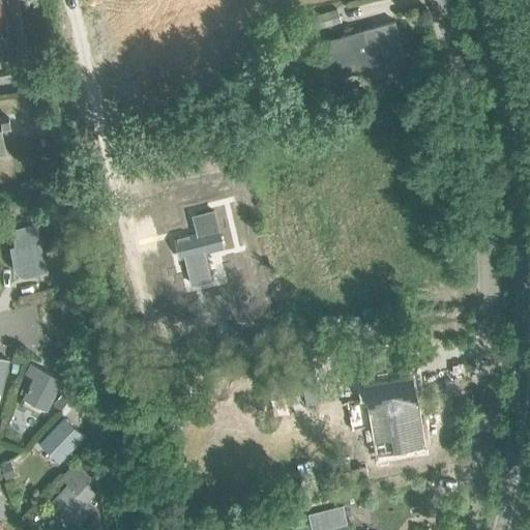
[(337,8),(314,16),(317,27),(341,21),(337,8)]
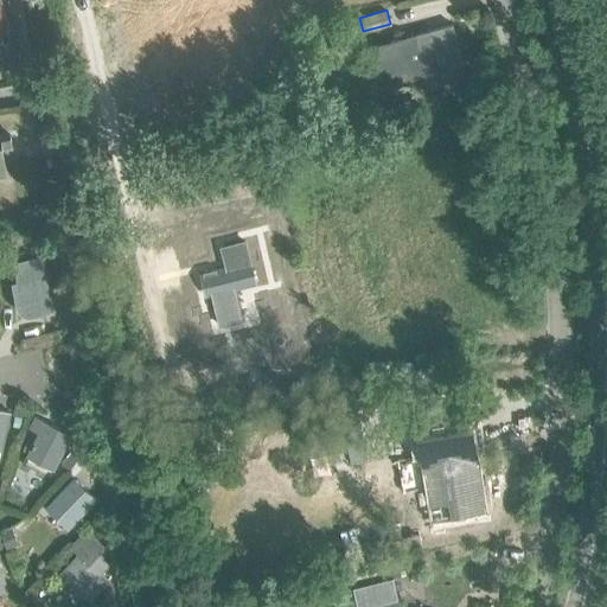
[(411,36),(369,48),(379,88),(423,76),(460,65),(449,26),(411,36)]
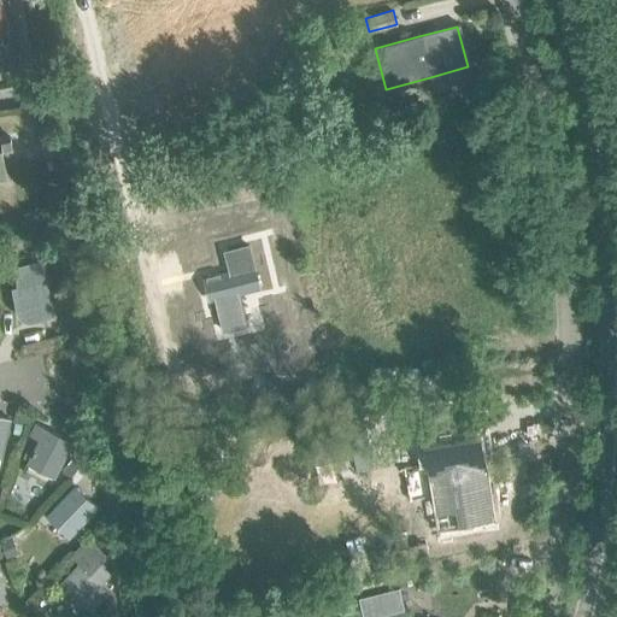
[(58,140),(42,144),(46,158),(62,156),(58,140)]
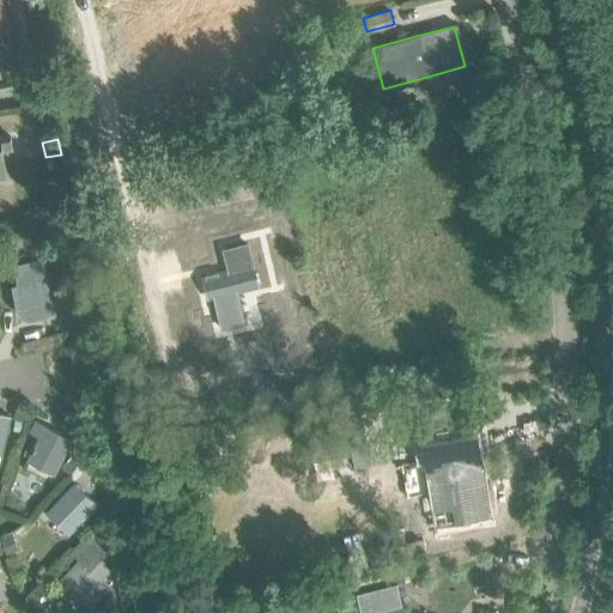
[(222,249),(228,271),(202,277),(207,298),(259,286),(248,242),(222,249)]
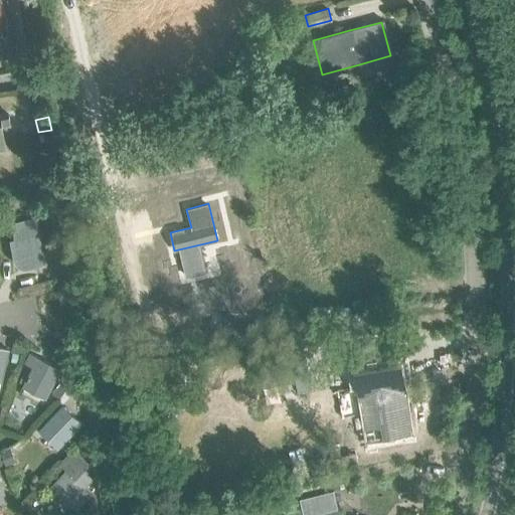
[(10,240),(14,261),(14,262),(15,264),(17,266),(19,267),(23,268),(24,268),(41,264),(33,219),(11,223),(15,239),(10,240)]
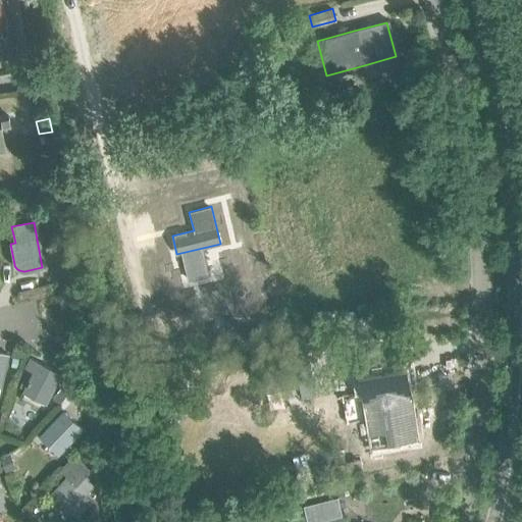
[(12,347),(10,357),(12,357),(21,358),(22,359),(24,349),(12,347)]
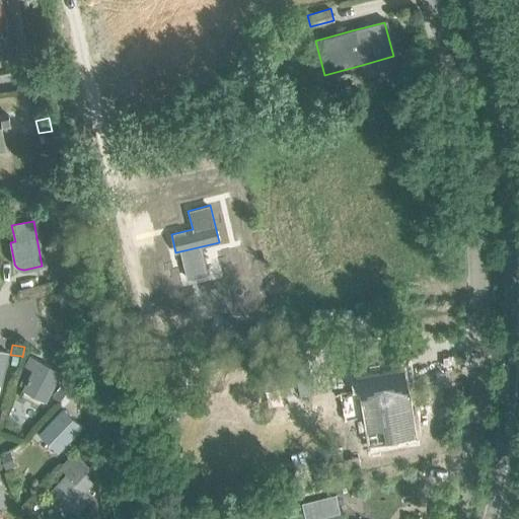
[(12,355),(10,363),(19,364),(21,356),(12,355)]
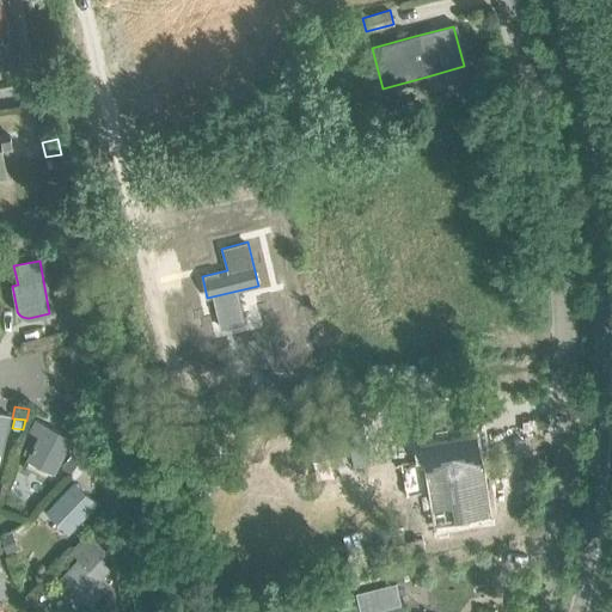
[(25,459),(51,473),(69,439),(43,426),(34,420),(28,430),(37,435),(25,459)]
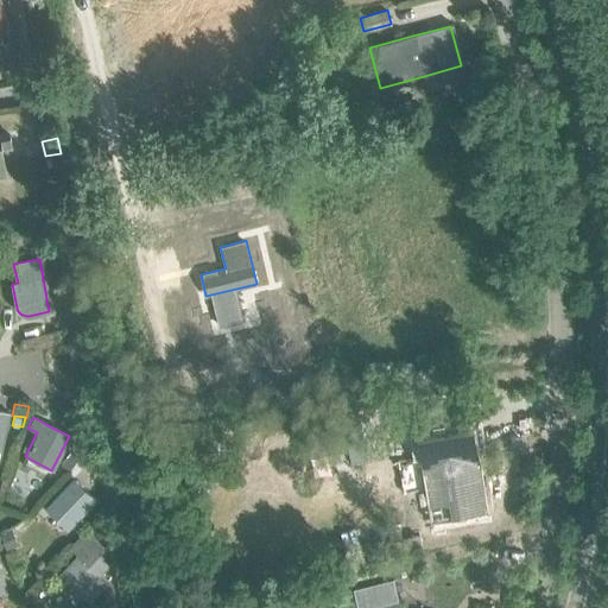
[(422,426),(406,429),(410,449),(425,447),(426,449),(443,447),(445,458),(441,460),(444,480),(458,476),(462,493),(462,494),(456,495),(458,513),(477,510),(475,494),(483,492),(476,454),(469,455),(468,443),(469,442),(466,420),(423,429),(422,426)]
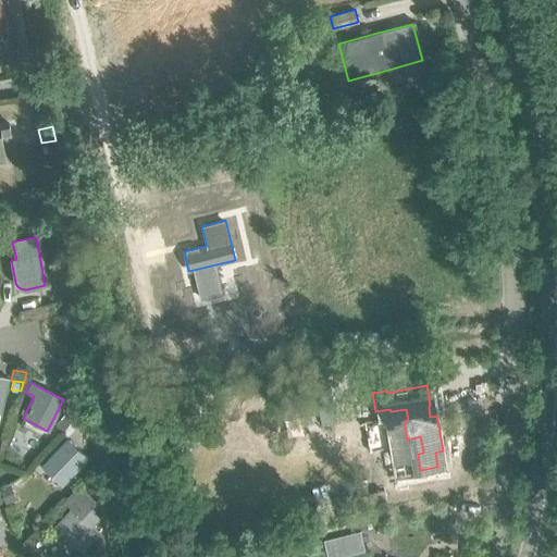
[(64,413),(56,423),(62,430),(71,421),(72,420),(64,413)]
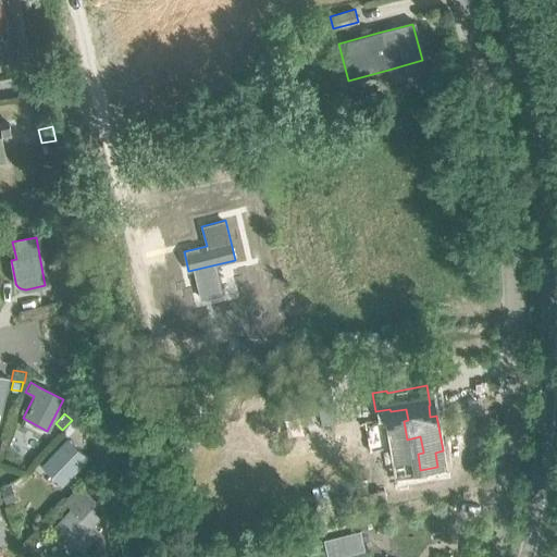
[(41,465),(62,484),(86,459),(66,441),(41,465)]
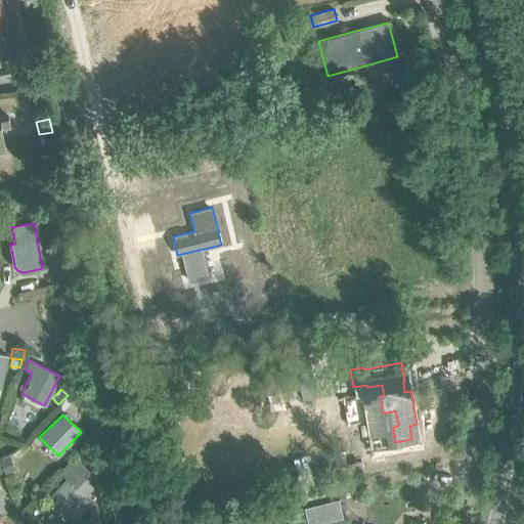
[(10,457),(1,462),(6,474),(16,469),(10,457)]
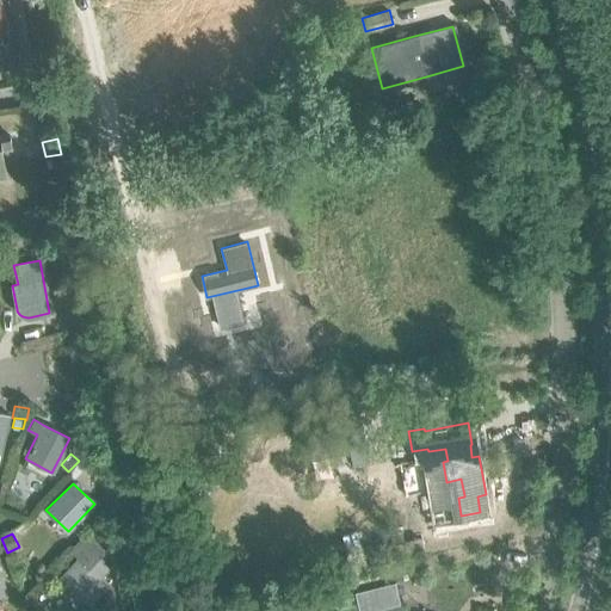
[(60,579),(88,606),(109,586),(100,579),(107,571),(97,560),(105,553),(86,535),(69,551),(78,560),(60,579)]
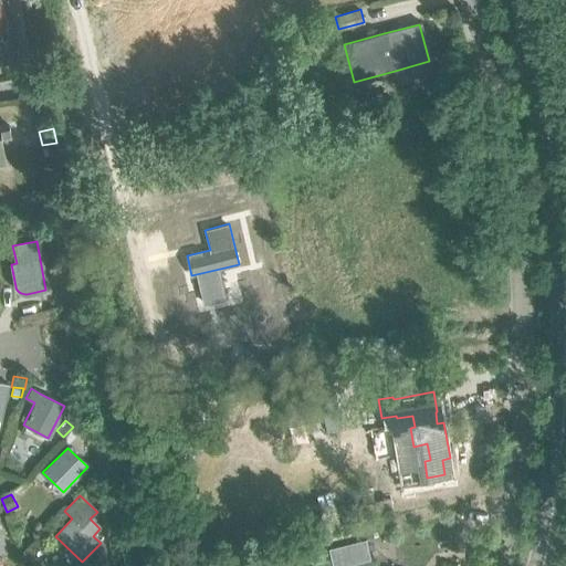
[(366,541),(353,544),(357,561),(370,558),(366,541)]
